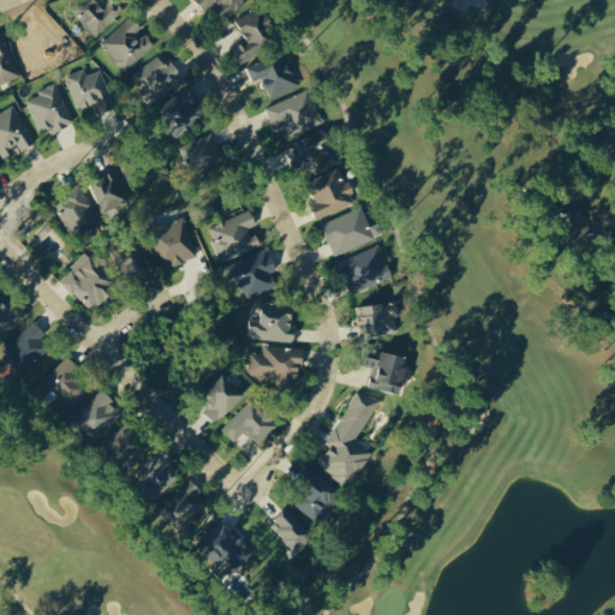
[(96,0),(90,0),(81,7),(84,11),(77,17),(93,36),(125,12),(115,0),(111,0),(102,7),(96,0)]
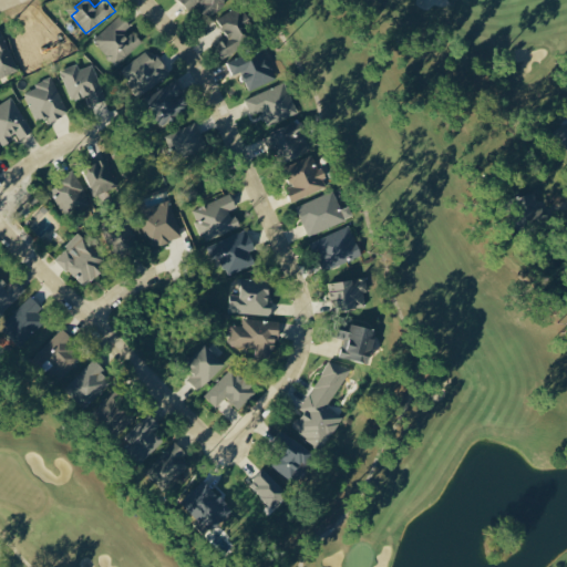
[(226,3),(223,0),(179,0),(191,11),(198,4),(210,17),(226,3)]
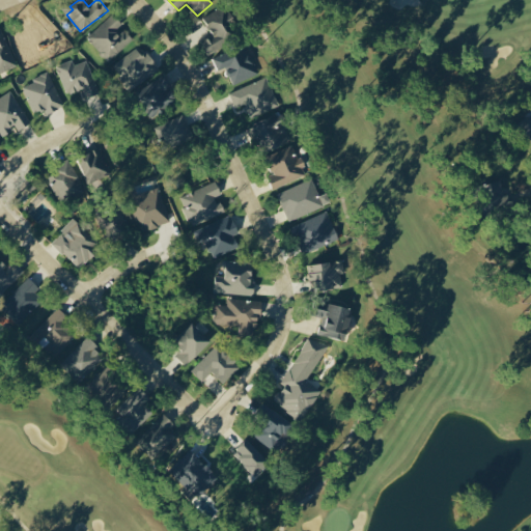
[(203,18),(214,35),(202,42),(208,53),(244,34),(227,4),(203,18)]
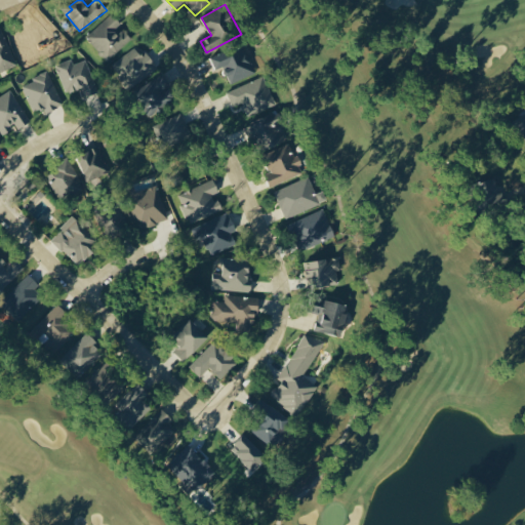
[(123,25),(112,12),(85,37),(108,61),(132,38),(121,27),(123,25)]
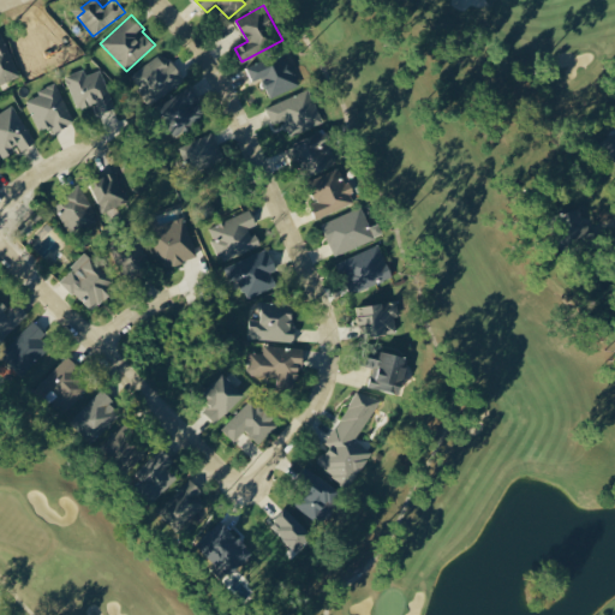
[(0,84),(21,76),(3,33),(0,34),(0,84)]
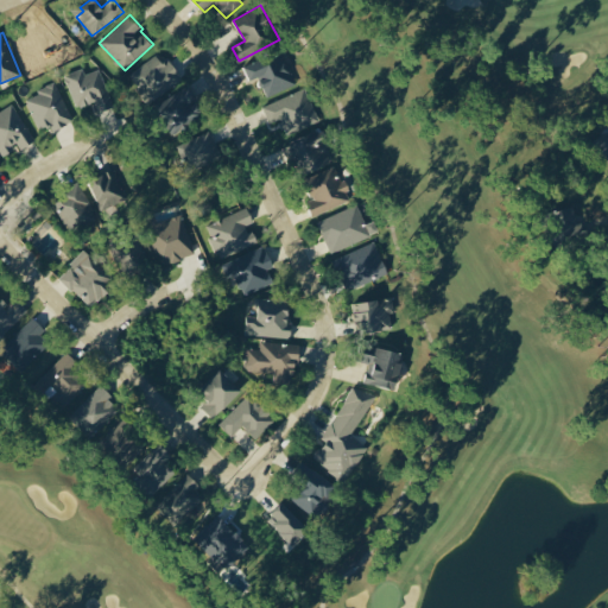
[(251,81),(259,77),(267,97),(297,86),(284,50),(245,65),(251,81)]
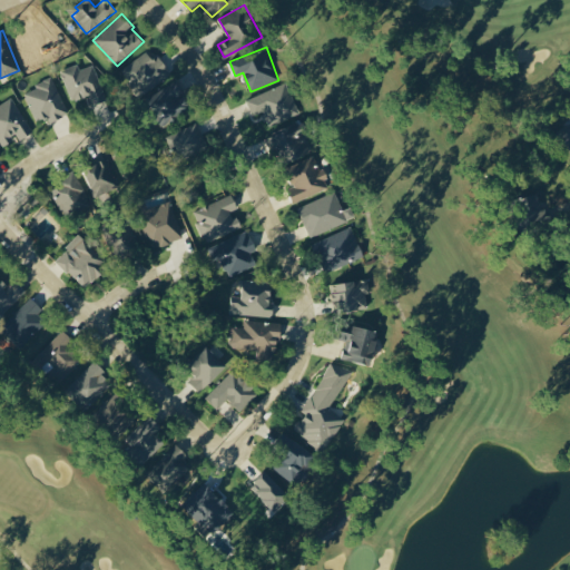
[(172,74),(159,56),(153,60),(147,51),(118,72),(138,99),(172,74)]
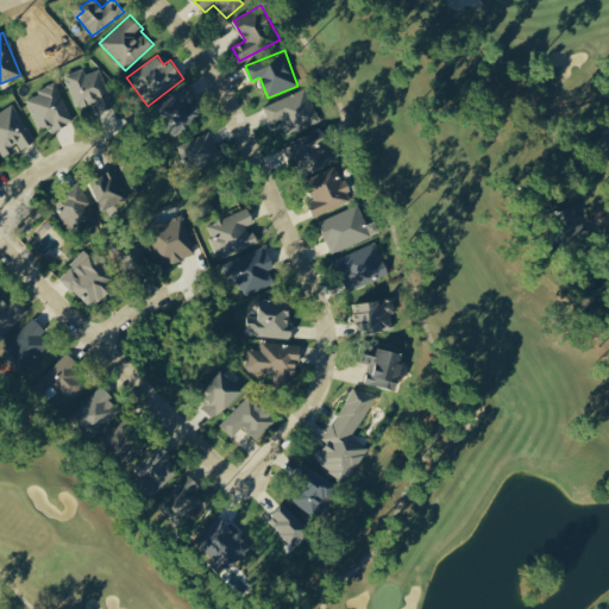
[(66,74),(76,108),(89,104),(90,111),(112,106),(101,69),(85,74),(83,69),(66,74)]
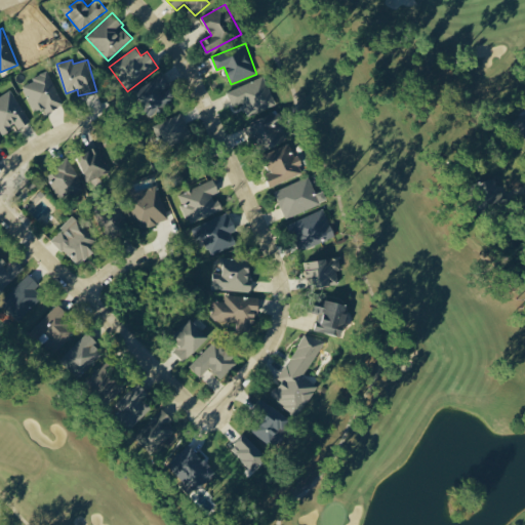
[(63,107),(50,73),(23,82),(33,112),(45,108),(46,112),(63,107)]
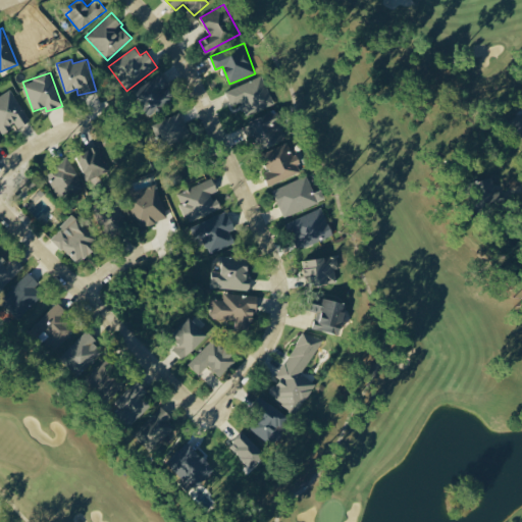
[(133,92),(149,115),(175,98),(168,87),(170,86),(162,72),(133,92)]
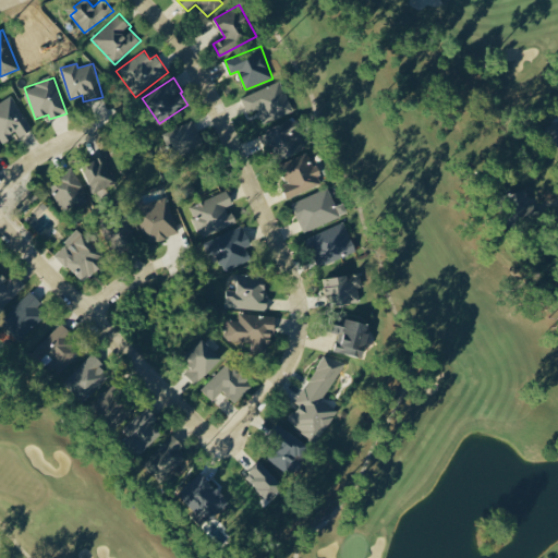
[(294,111),(281,81),(241,98),(249,113),(257,110),(263,124),(294,111)]
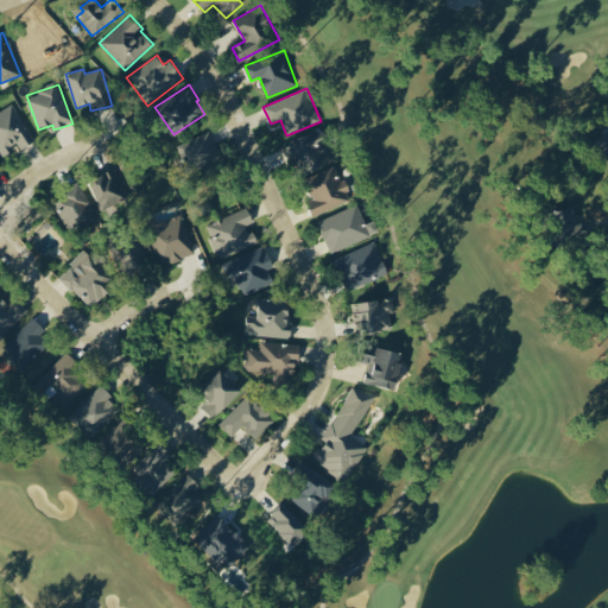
[(0,111),(0,151),(4,157),(18,147),(19,151),(36,140),(12,103),(0,111)]
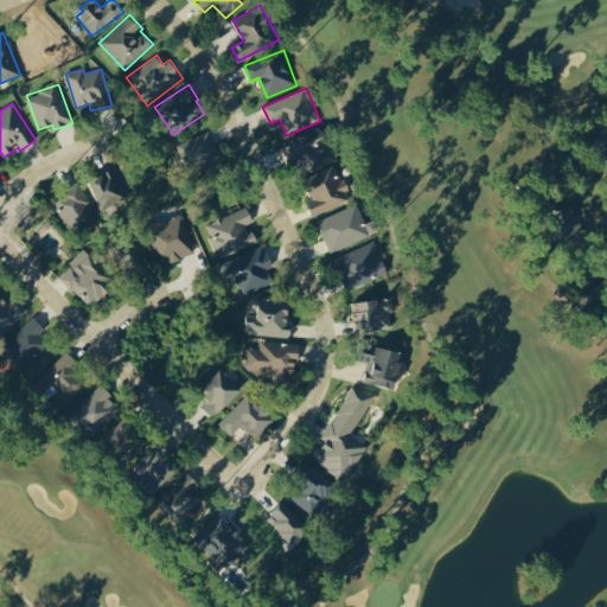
[(332,163),(324,144),(328,141),(323,128),(287,145),(302,177),(332,163)]
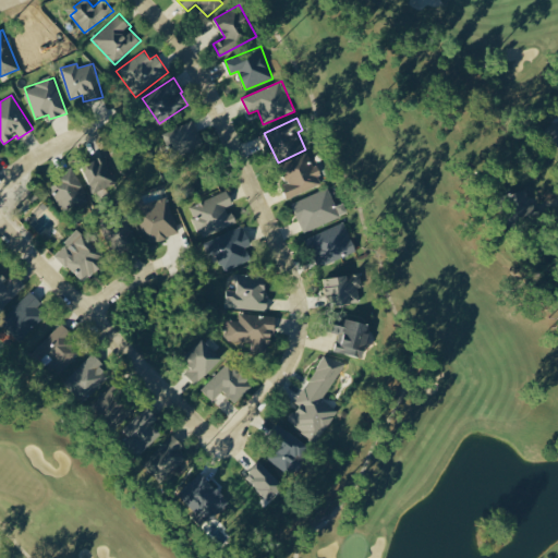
[(203,144),(195,121),(158,133),(162,146),(170,144),(173,154),(203,144)]
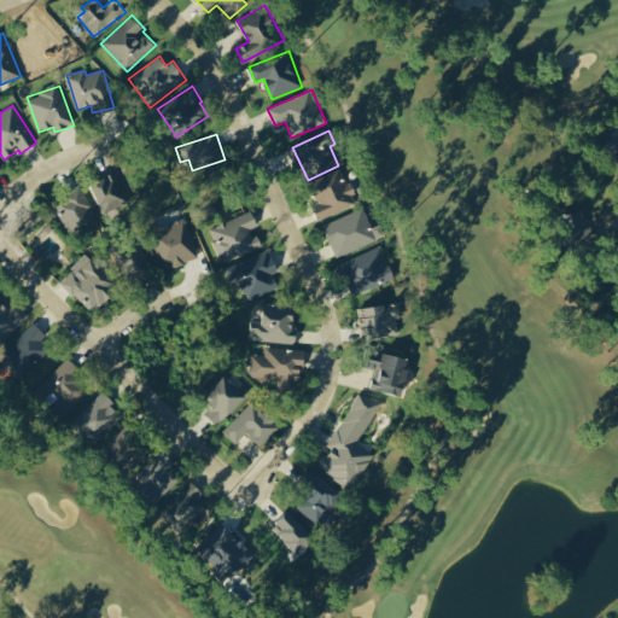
[(307,184),(322,219),(357,203),(342,168),(307,184)]
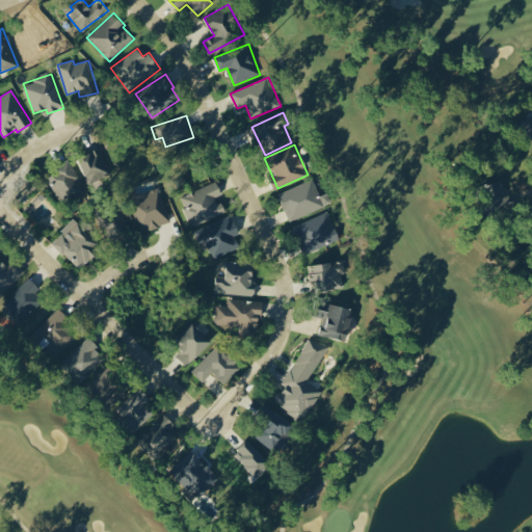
[(109,177),(103,150),(80,156),(86,182),(109,177)]
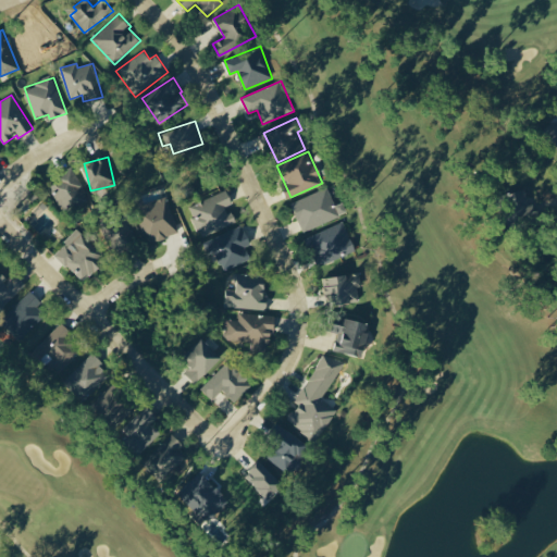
[(49,184),(61,211),(88,199),(76,172),(49,184)]
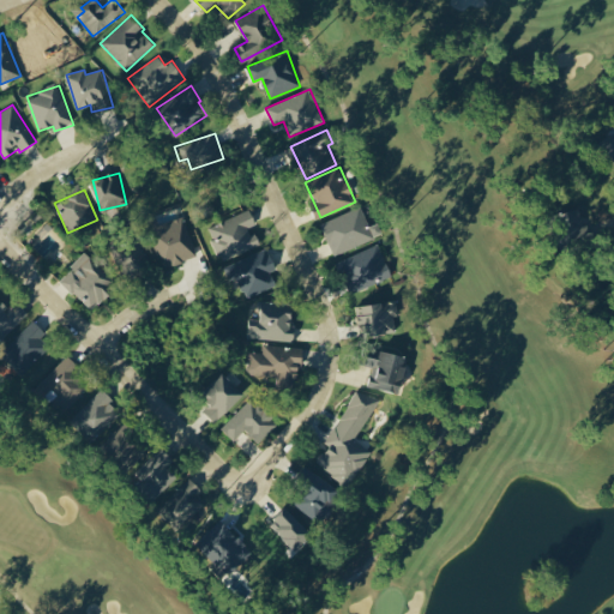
[(332,254),(383,236),(377,223),(367,227),(361,209),(321,222),(332,254)]
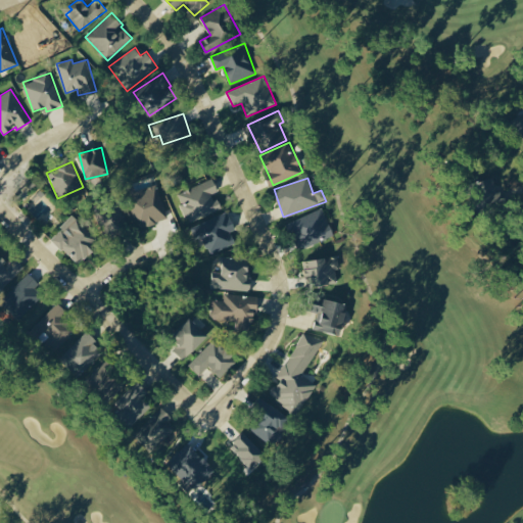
[(221,210),(215,192),(219,191),(214,179),(177,192),(187,222),(221,210)]
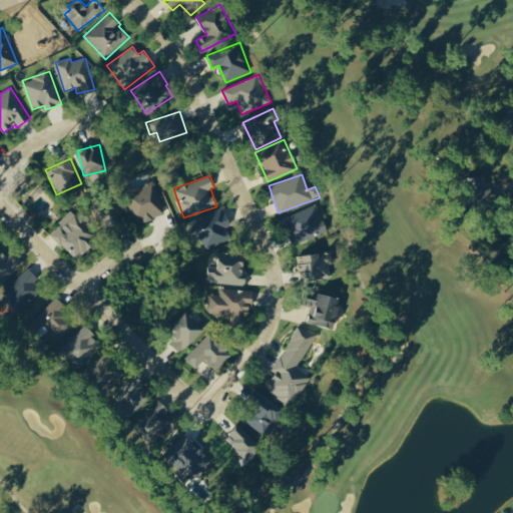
[(165,213),(153,180),(124,191),(137,224),(165,213)]
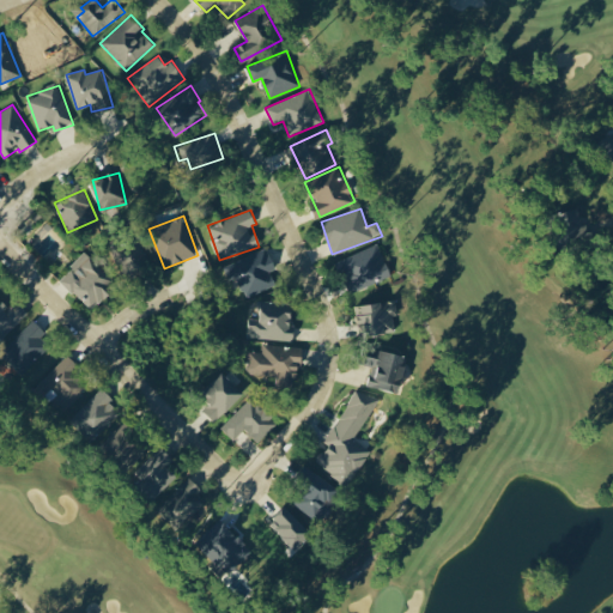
[(350,292),(390,277),(378,244),(338,260),(350,292)]
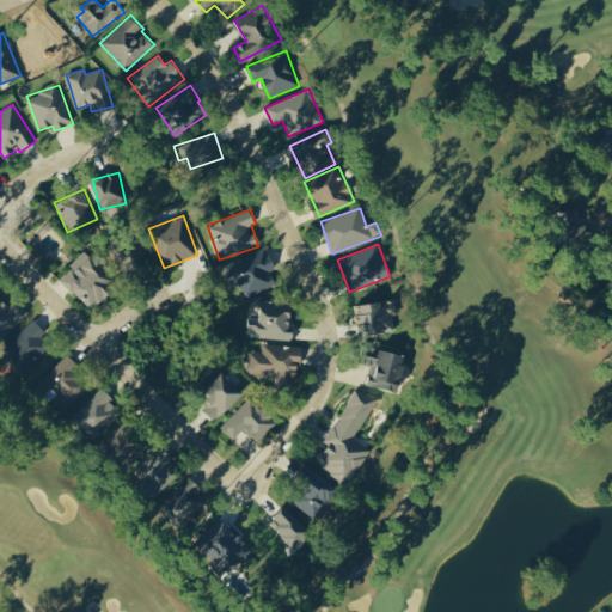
[(275,268),(267,248),(221,267),(227,280),(237,276),(245,297),(275,285),(269,270),(275,268)]
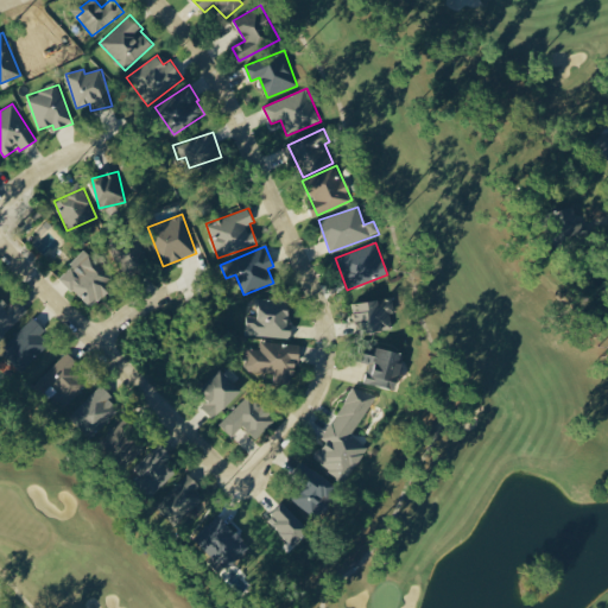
[(116,280),(84,251),(59,277),(92,308),(116,280)]
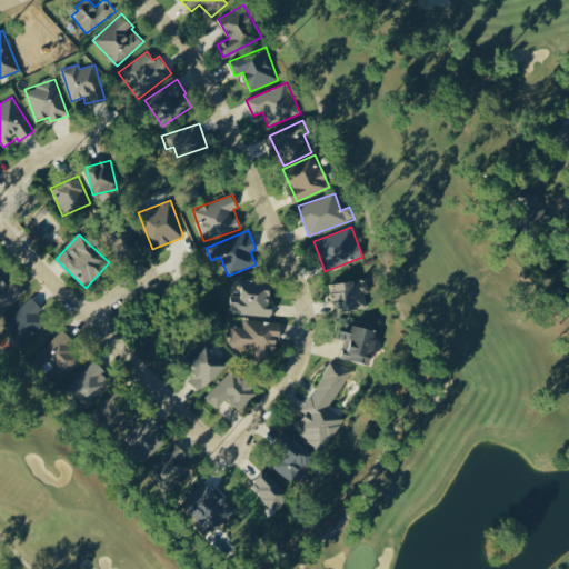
[(0,315),(27,291),(16,279),(8,286),(0,277),(0,315)]
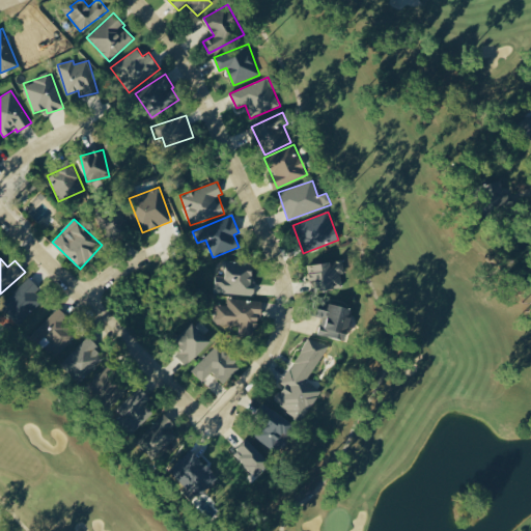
[(256,263),(225,260),(223,276),(216,275),(214,291),(252,296),(256,263)]
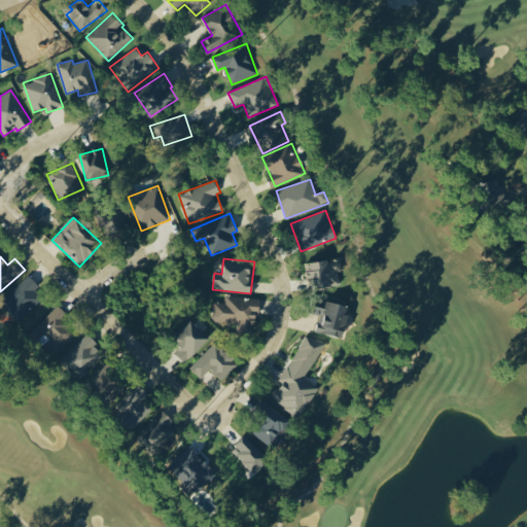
[(340,286),(339,271),(342,271),(341,258),(306,261),(309,289),(340,286)]
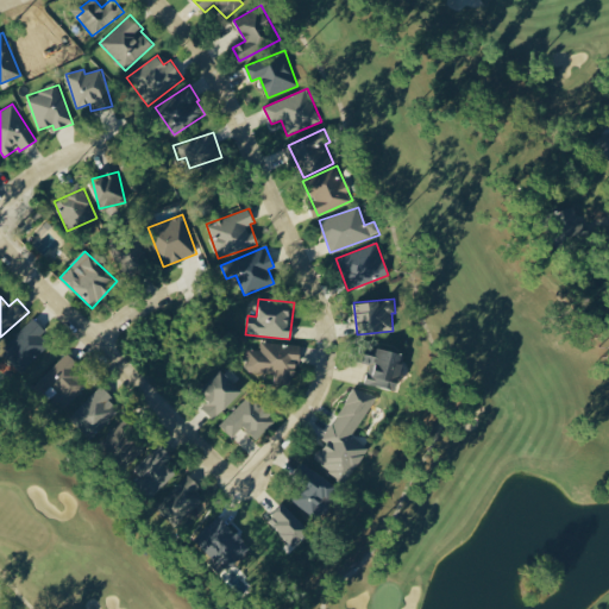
[(49,344),(41,336),(45,330),(33,318),(2,351),(24,371),(49,344)]
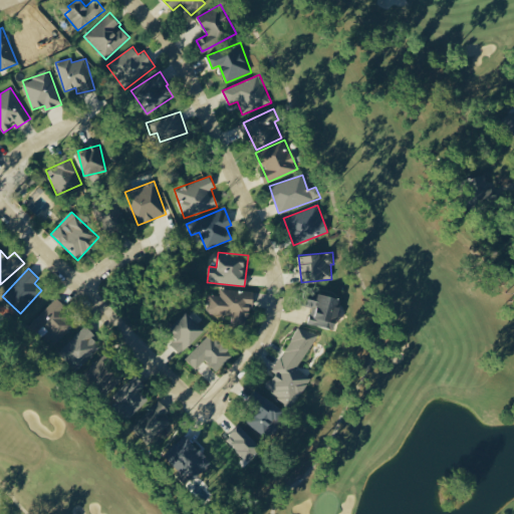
[(254,291),(221,288),(220,295),(209,294),(207,314),(251,319),(254,291)]
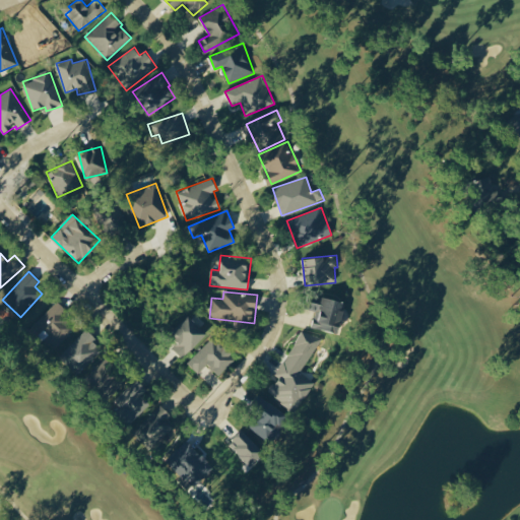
[(345,303),(323,297),(321,304),(313,302),(312,310),(316,311),(313,327),(338,333),(345,303)]
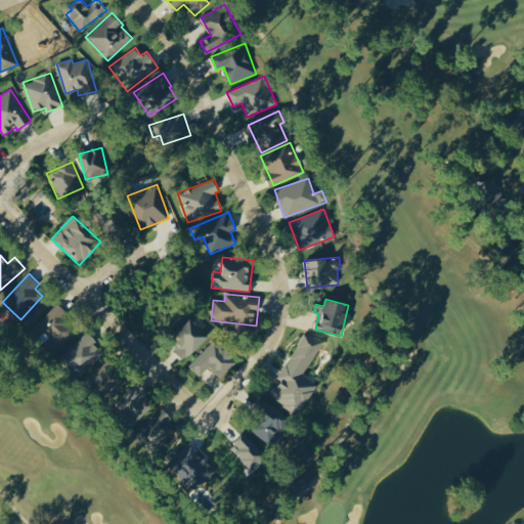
[(36,324),(57,347),(77,329),(55,306),(36,324)]
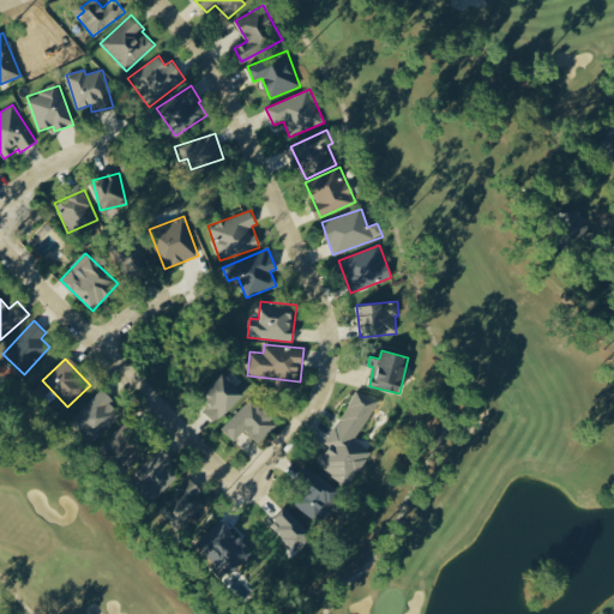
[(245,395),(224,373),(200,395),(208,402),(202,408),(216,423),(245,395)]
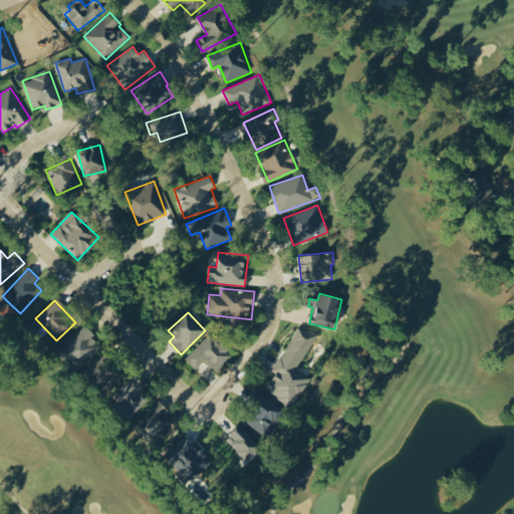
[(317,336),(300,326),(271,372),(273,373),(264,389),(293,407),(311,377),(297,368),(317,336)]
